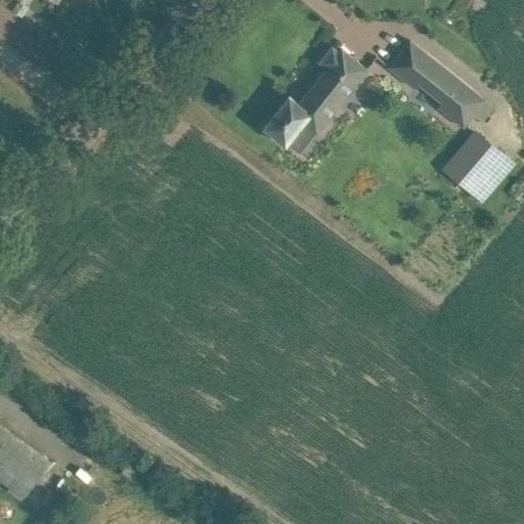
[(409,40),(388,67),(415,87),(418,83),(442,101),(438,106),(464,126),(473,117),(480,121),(492,105),(409,40)]
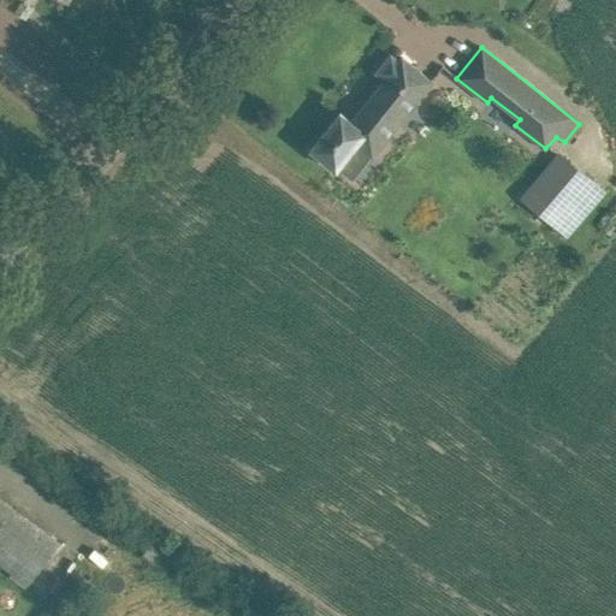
[(400,60),(391,54),(375,72),(384,80),(351,122),(341,112),(311,150),(337,171),(357,146),(372,157),(432,81),(402,57),(400,60)]
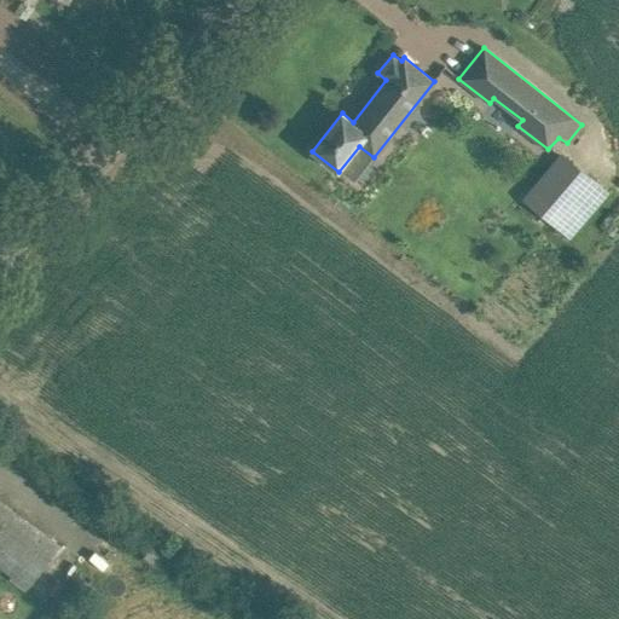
[(550,195),(537,210),(568,236),(606,191),(566,157),(541,187),(550,195)]
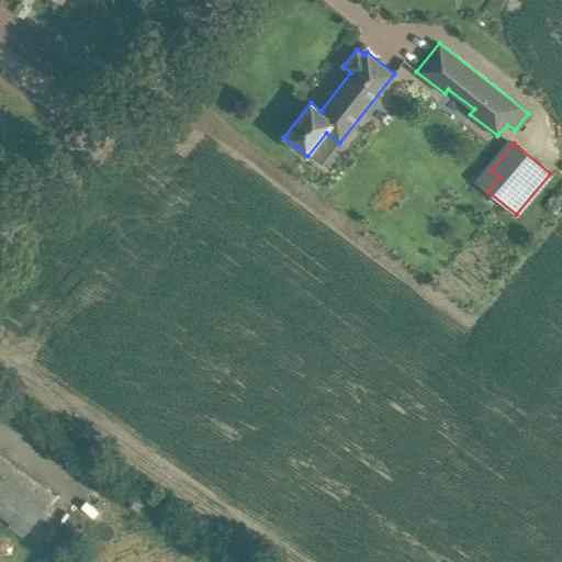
[(0,519),(22,537),(54,495),(0,452),(0,519)]
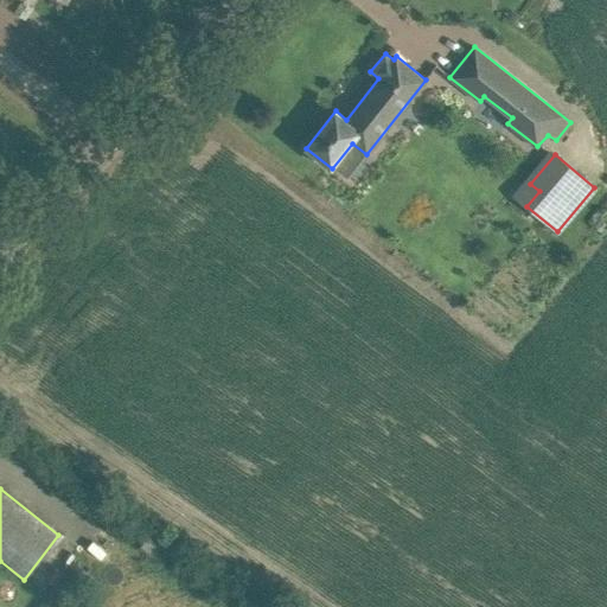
[(98,530),(82,551),(113,575),(129,553),(98,530)]
